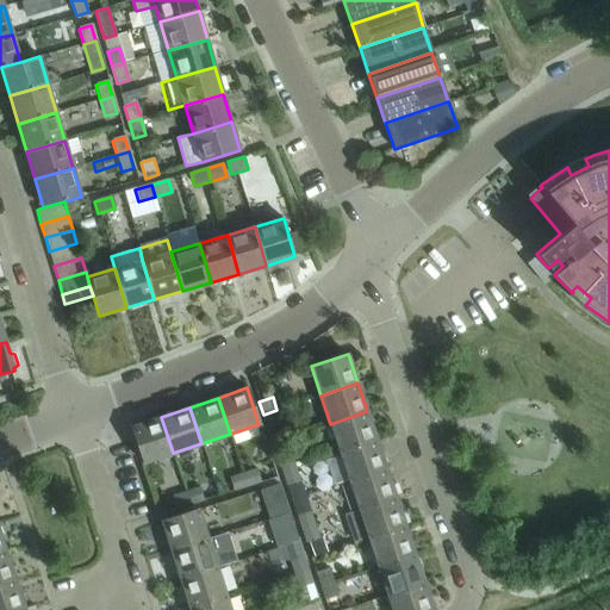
[(281,423),(277,410),(263,415),(268,428),(281,423)]
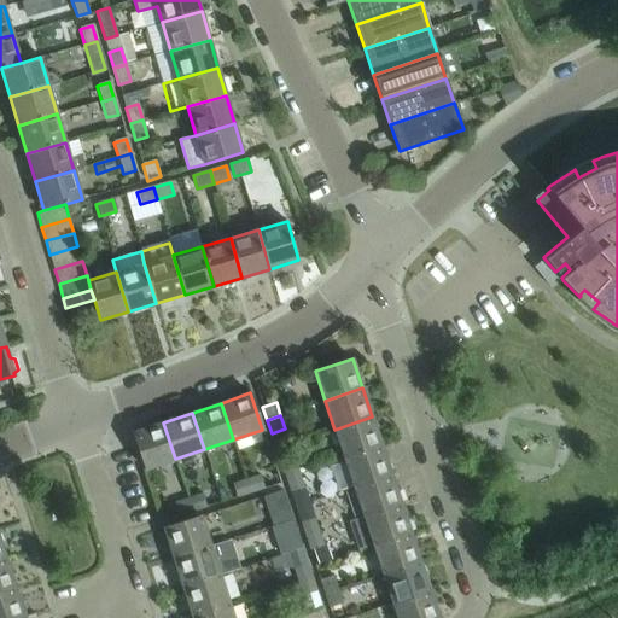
[(382,445),(372,417),(334,430),(344,459),(382,445)]
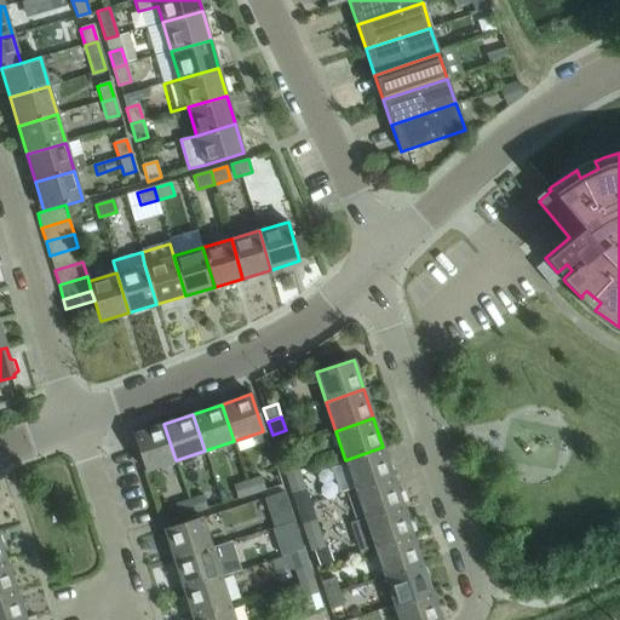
[(176,460),(164,424),(133,434),(145,471),(176,460)]
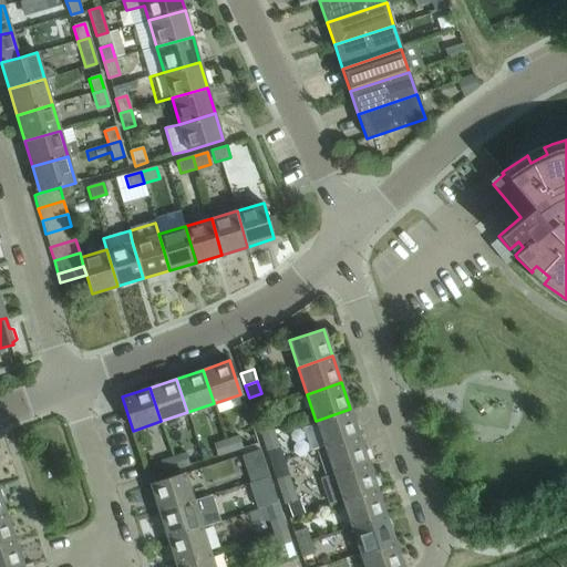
[(359,435),(350,409),(316,421),(325,446),(359,435)]
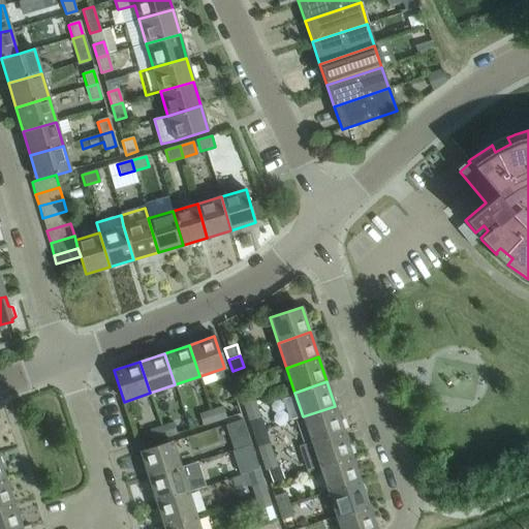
[(241,398),(245,409),(256,405),(253,394),(241,398)]
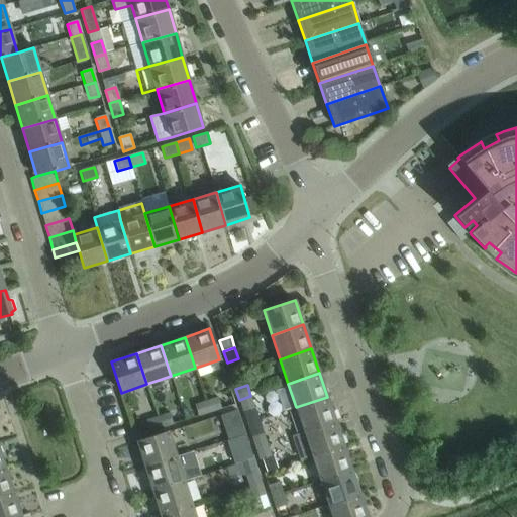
[(254,407),(250,396),(239,400),(243,411),(254,407)]
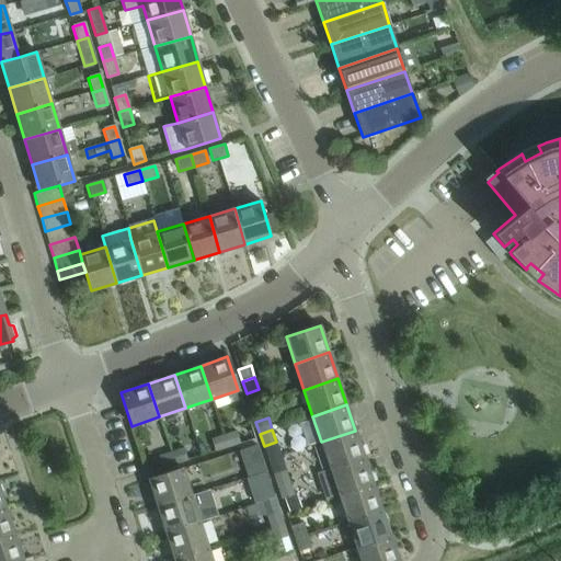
[(236,431),(224,434),(228,447),(239,443),(236,431)]
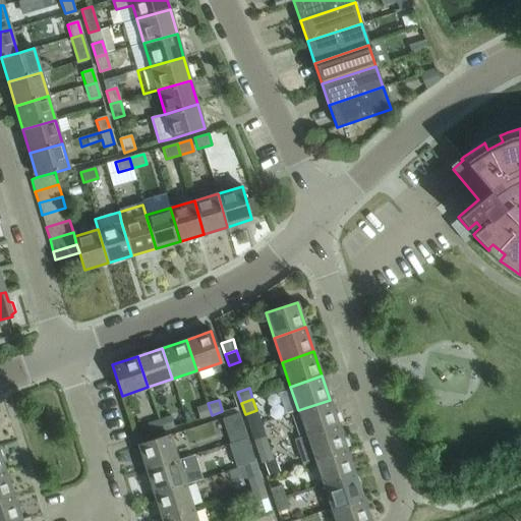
[(338,424),(330,400),(298,410),(306,435),(338,424)]
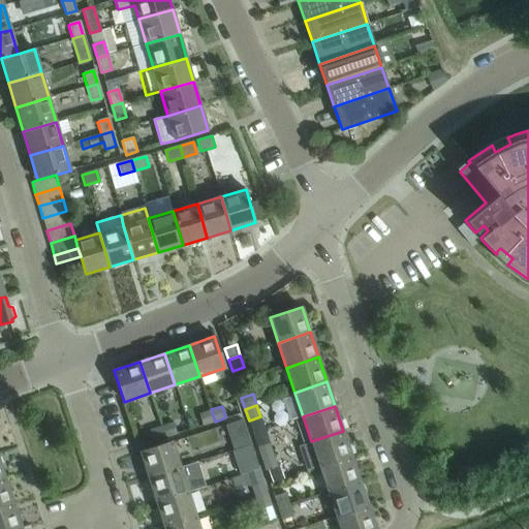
[(215,422),(211,409),(198,413),(203,426),(215,422)]
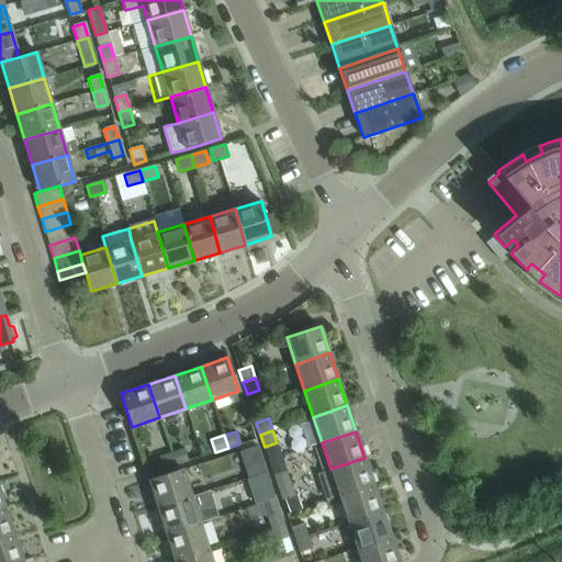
[(183,448),(171,452),(175,464),(188,461),(183,448)]
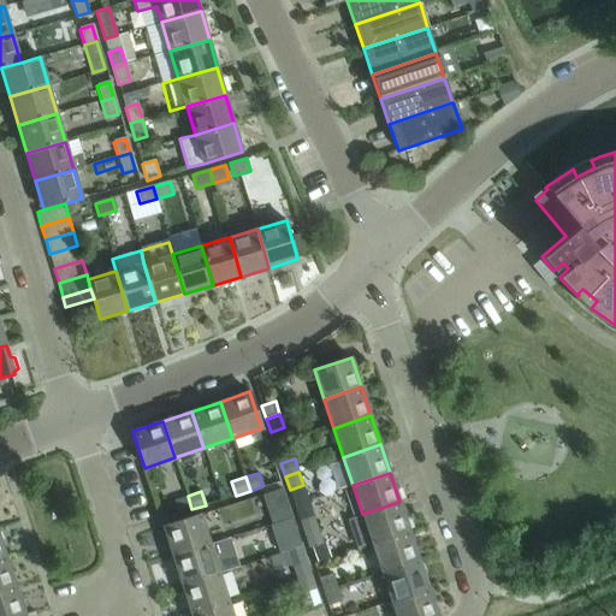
[(191,509),(188,496),(173,499),(178,514),(191,509)]
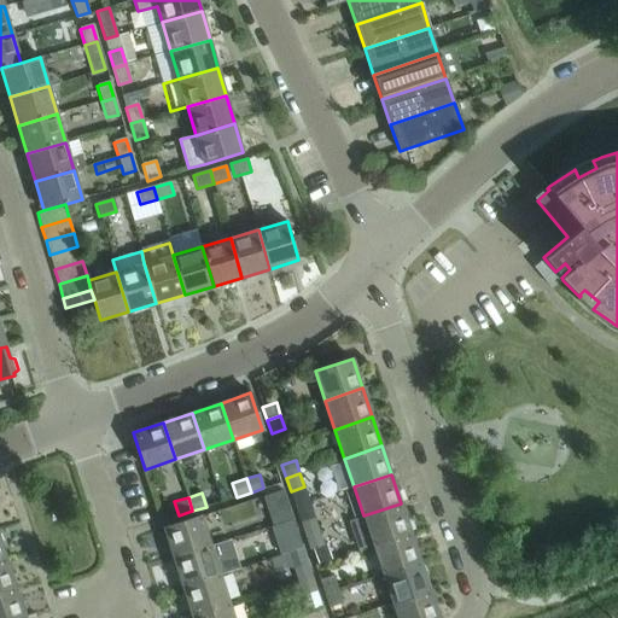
[(410,532),(401,503),(363,516),(373,544),(410,532)]
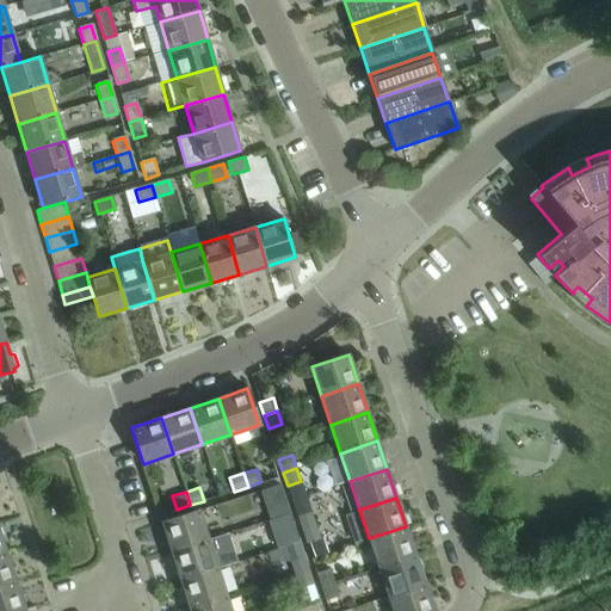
[(289,513),(284,499),(271,504),(276,518),(289,513)]
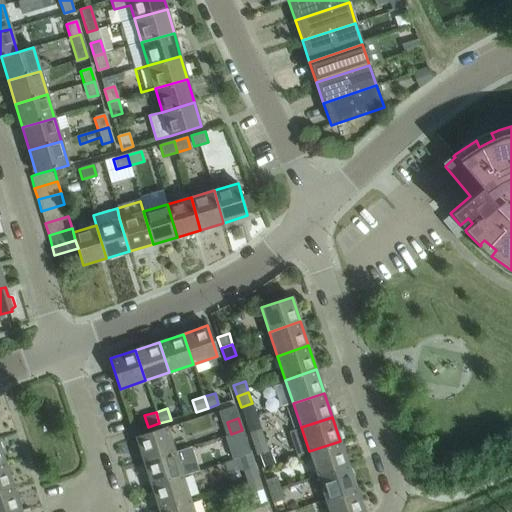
[(166,427),(136,437),(144,462),(174,452),(166,427)]
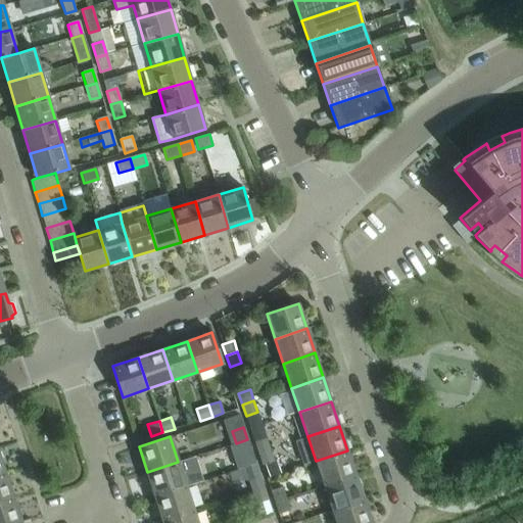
[(254,441),(258,454),(270,449),(266,438),(254,441)]
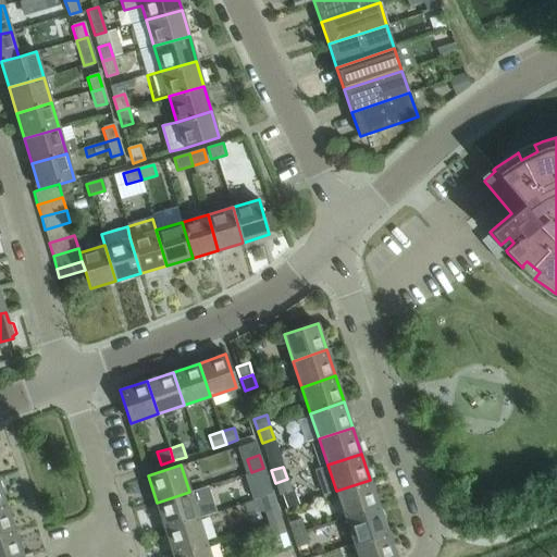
[(268,480),(263,468),(251,472),(255,484),(268,480)]
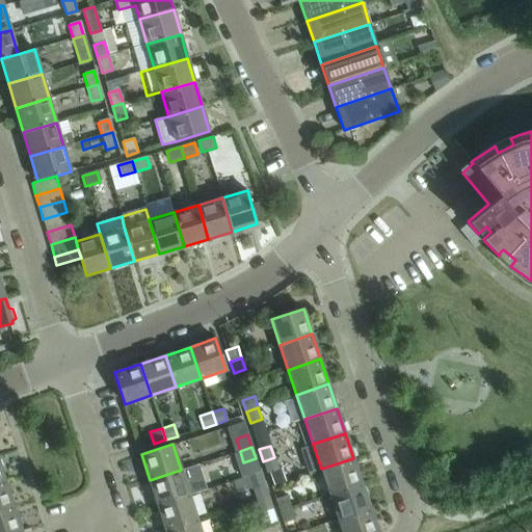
[(278,469),(274,457),(263,461),(266,473),(278,469)]
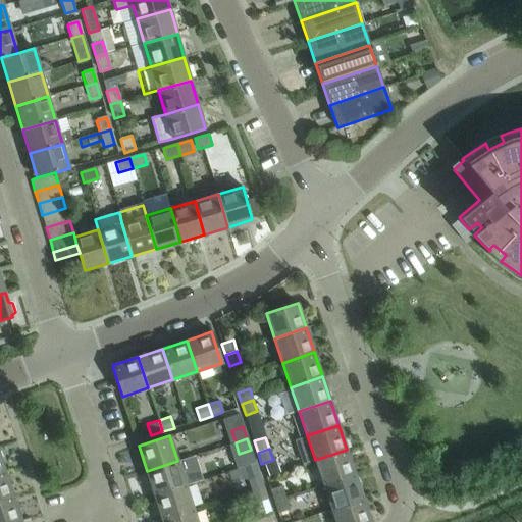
[(355,474),(347,450),(315,460),(323,484),(355,474)]
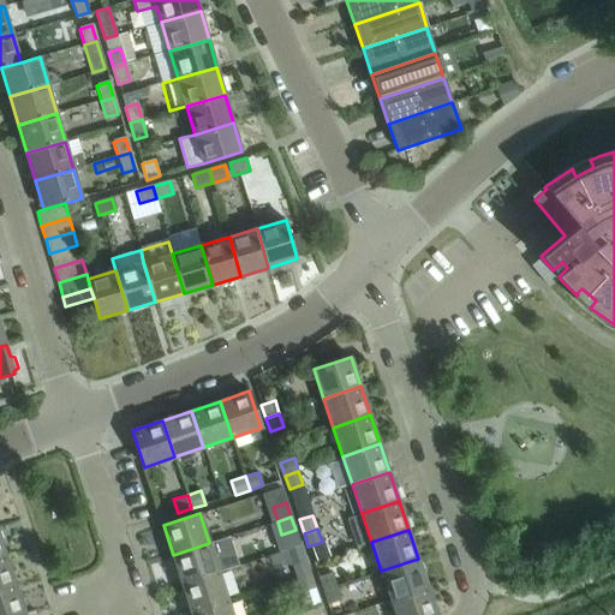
[(219,572),(209,543),(173,555),(181,584),(219,572)]
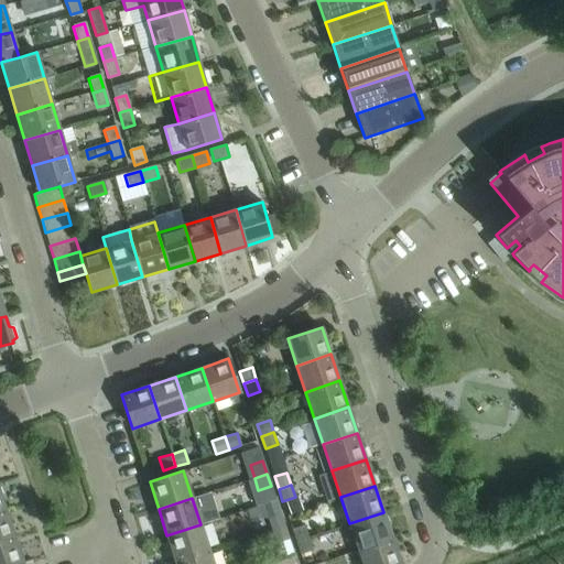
[(0,540),(14,535),(6,509),(0,510),(0,540)]
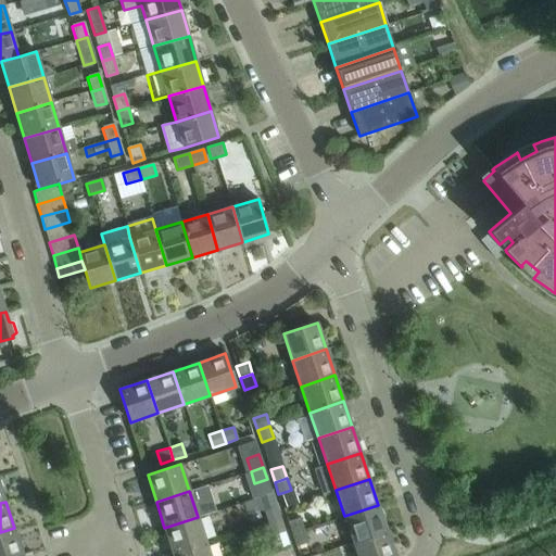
[(387,531),(378,505),(344,516),(353,542),(387,531)]
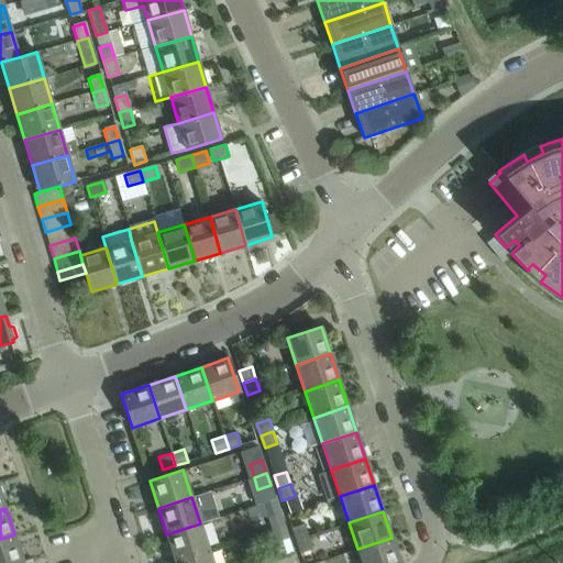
[(267,517),(271,530),(284,526),(279,512),(267,517)]
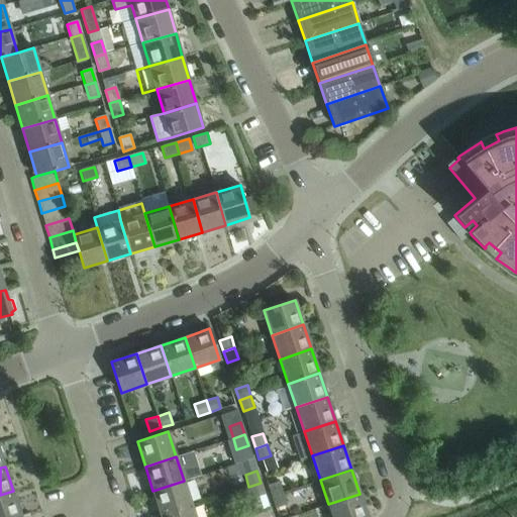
[(161,515),(192,505),(184,481),(152,491),(161,515)]
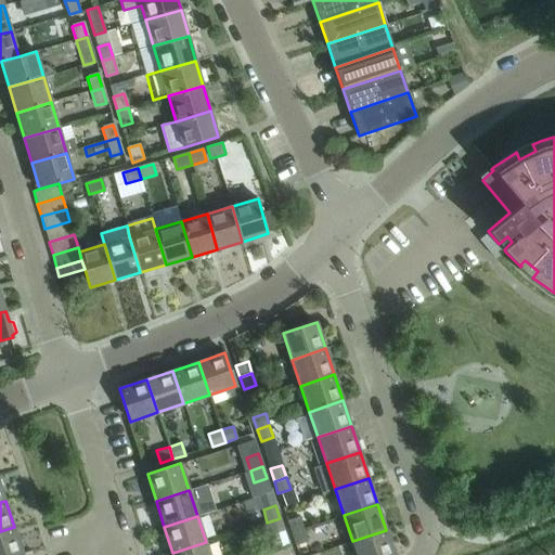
[(287,520),(292,532),(304,529),(299,516),(287,520)]
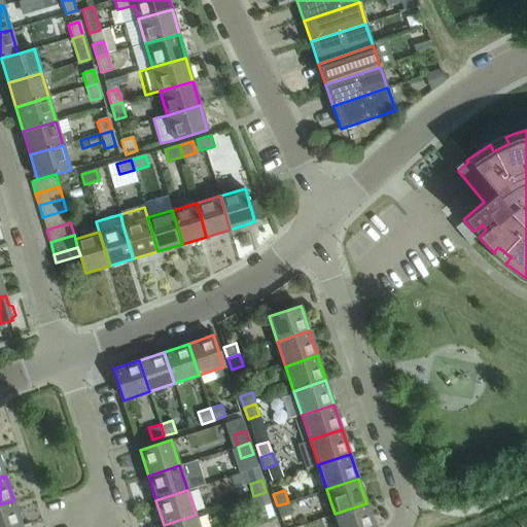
[(269,503),(266,492),(253,496),(257,507),(269,503)]
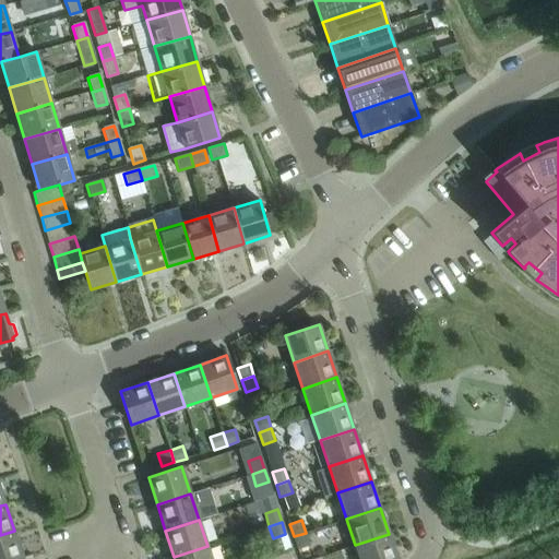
[(0,558),(16,558),(23,557),(14,531),(0,535),(0,558)]
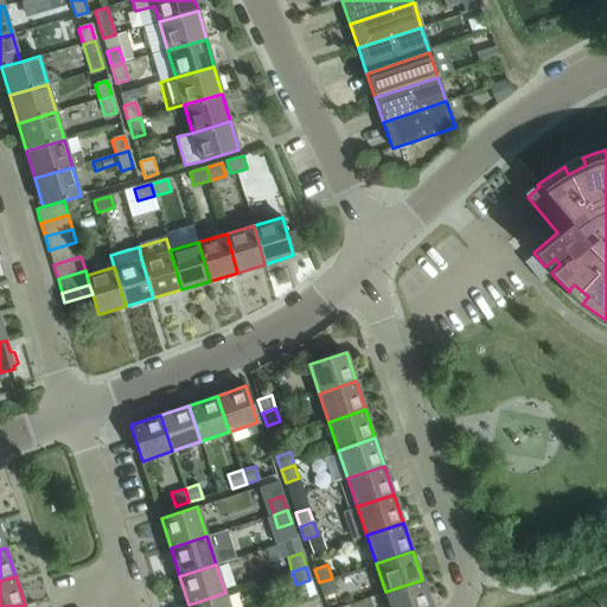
[(337,592),(332,579),(319,582),(323,596),(337,592)]
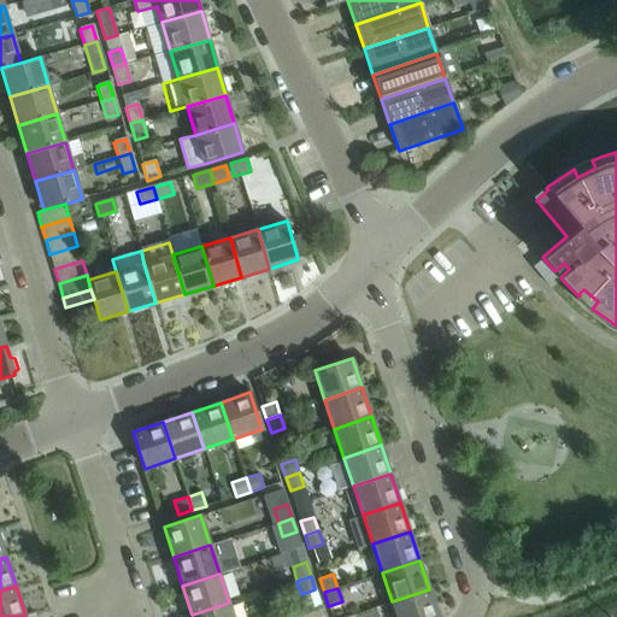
[(438,616),(429,589),(392,601),(397,616),(438,616)]
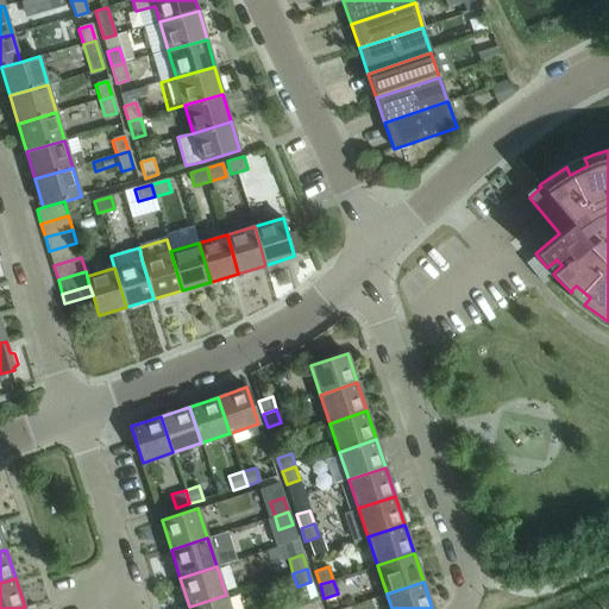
[(230,608),(226,595),(189,607),(189,608),(230,608)]
